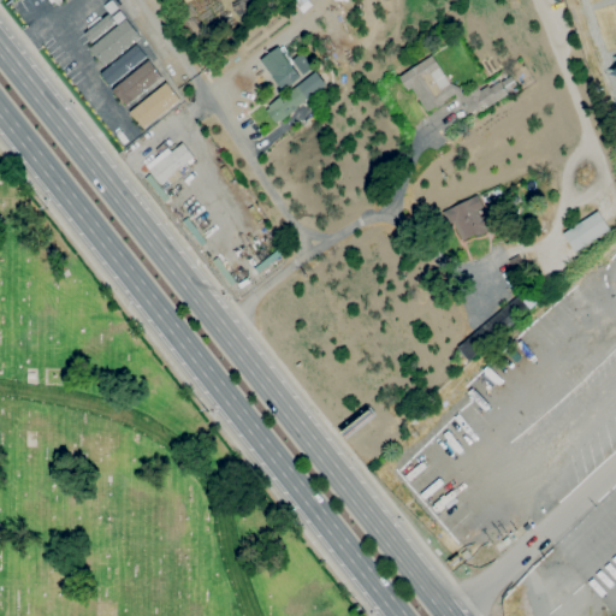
[(108,84),(95,69),(114,54),(112,51),(110,52),(83,13),(98,4),(101,9),(110,3),(119,17),(125,25),(135,18),(149,43),(141,48),(140,48),(130,55),(135,61),(108,84)]
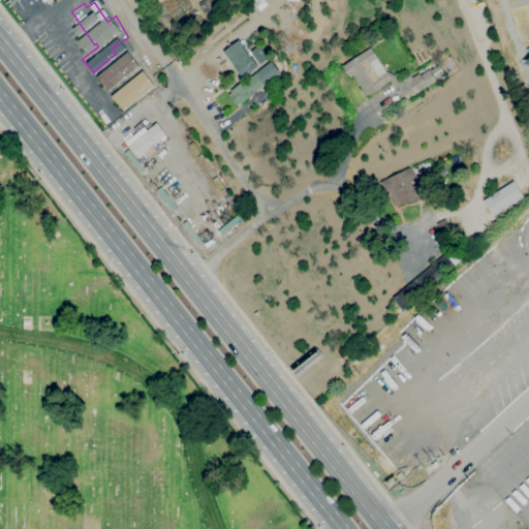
[(243,79),(223,53),(239,40),(258,66),(243,79)]
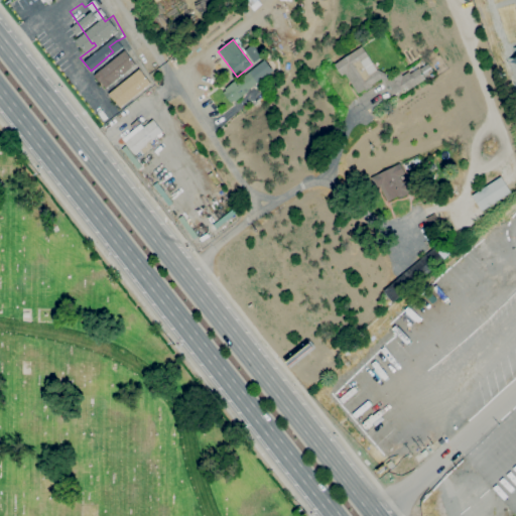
[(254,62),(245,50),(253,44),(262,56),(254,62)]
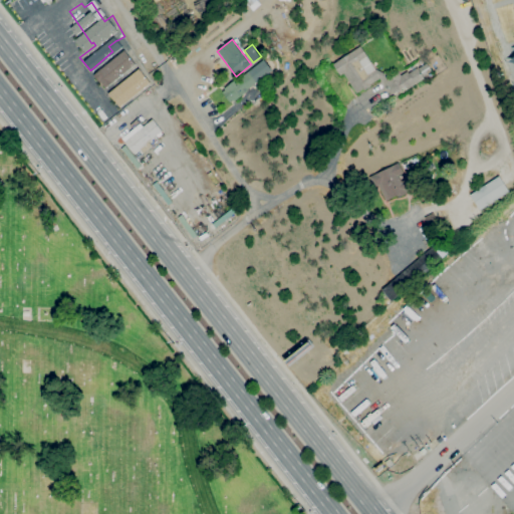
[(394,94),(384,82),(378,79),(369,85),(370,86),(364,91),(363,89),(357,93),(343,73),(340,75),(332,64),(360,46),(375,69),(390,76),(398,71),(401,76),(407,71),(409,74),(417,68),(424,78),(407,90),(405,86),(394,94)]
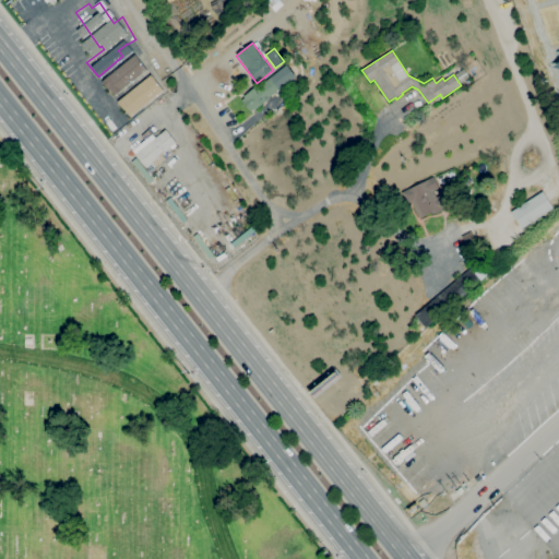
[(109,91),(99,79),(131,54),(141,66),(109,91)]
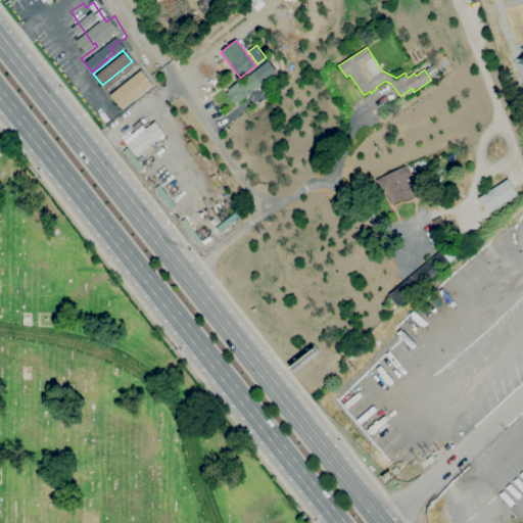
[(235,105),(226,94),(229,92),(228,90),(240,81),(242,82),(269,61),(277,73),(251,92),(252,93),(241,101),(241,100),(235,105)]
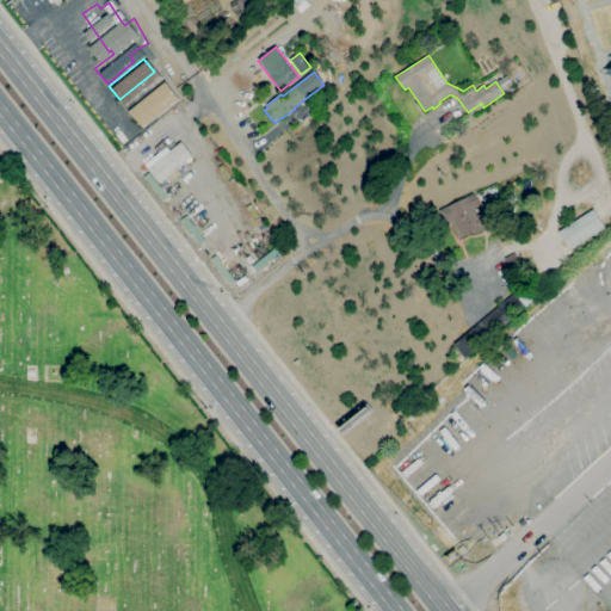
[(133,117),(121,102),(155,74),(168,90),(133,117)]
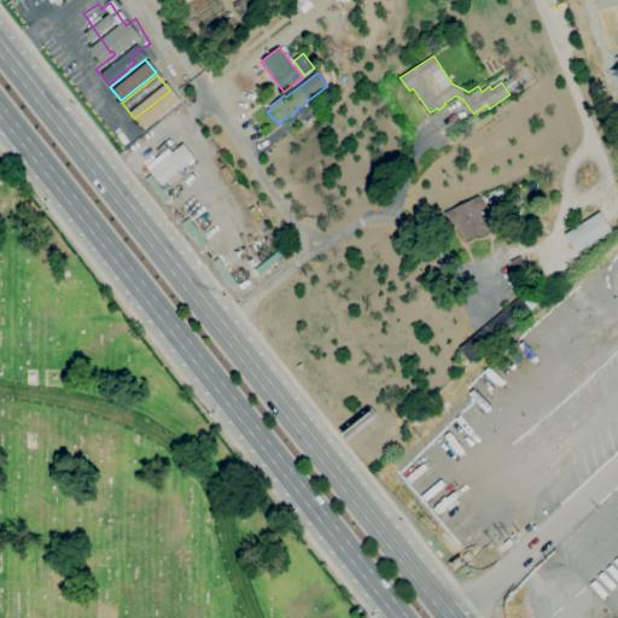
[(251,104),(248,99),(255,93),(258,98),(251,104)]
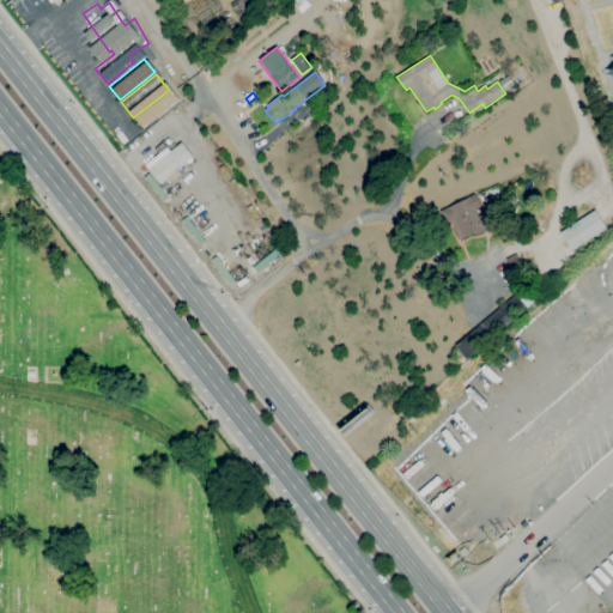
[(138,119),(167,95),(177,108),(149,132),(138,119)]
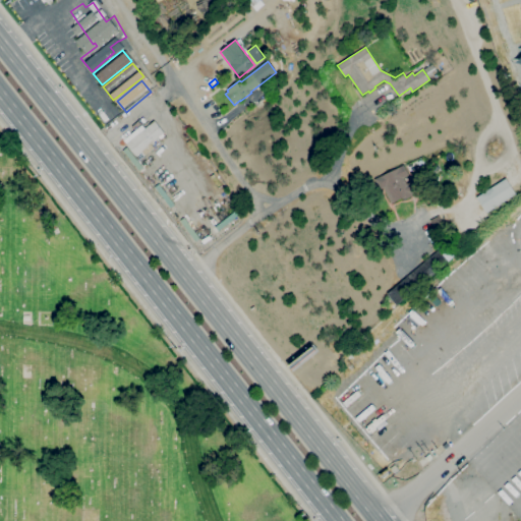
[(139,160),(136,156),(123,140),(141,125),(145,129),(154,121),(164,133),(163,134),(164,136),(161,139),(159,137),(151,145),(154,148),(139,160)]
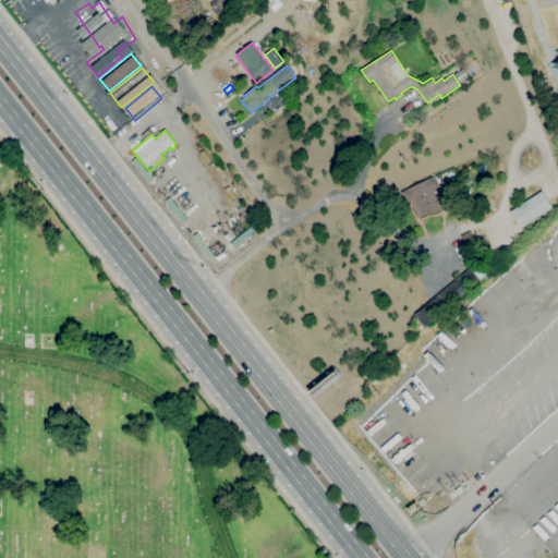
[(420,218),(410,201),(407,203),(401,192),(409,187),(410,189),(426,180),(432,177),(437,189),(433,191),(436,197),(438,195),(444,205),(420,218)]
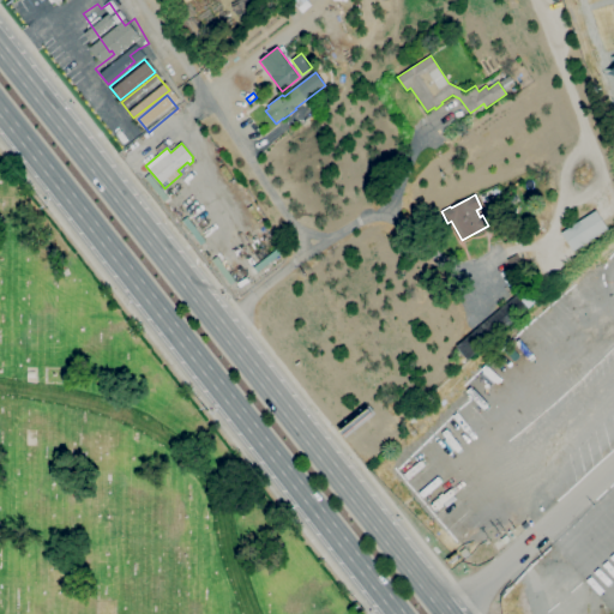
[(573,252),(561,233),(596,210),(608,229),(573,252)]
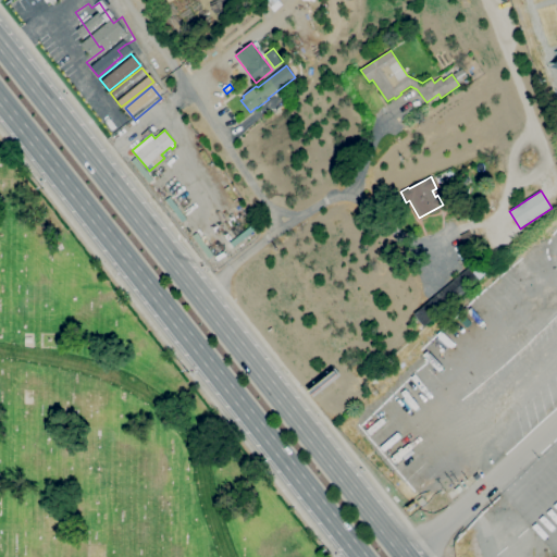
[(478,217),(473,207),(483,202),(487,212),(478,217)]
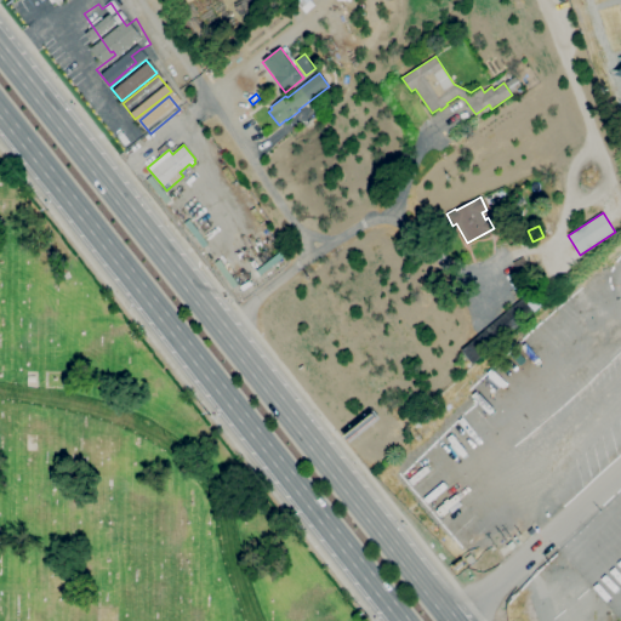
[(522,248),(518,240),(525,235),(530,243),(522,248)]
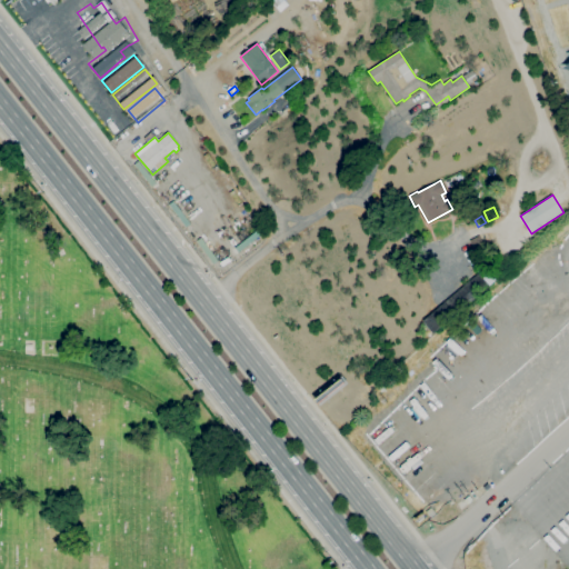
[(475,250),(470,240),(479,236),(483,245),(475,250)]
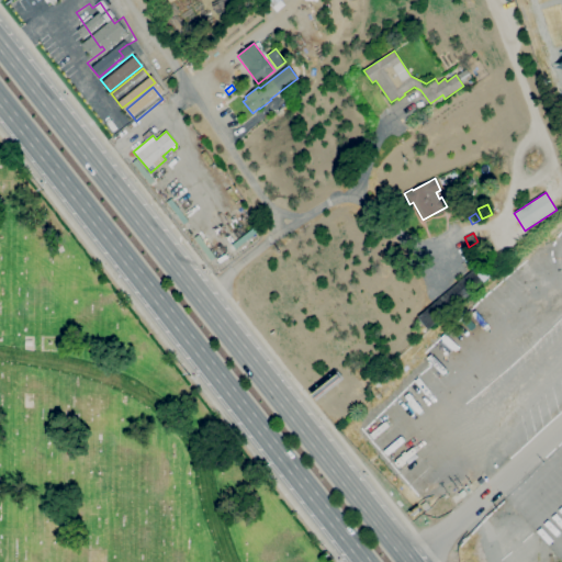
[(428,330),(418,318),(472,270),(461,257),(470,250),(492,274),(484,282),(483,282),(428,330)]
